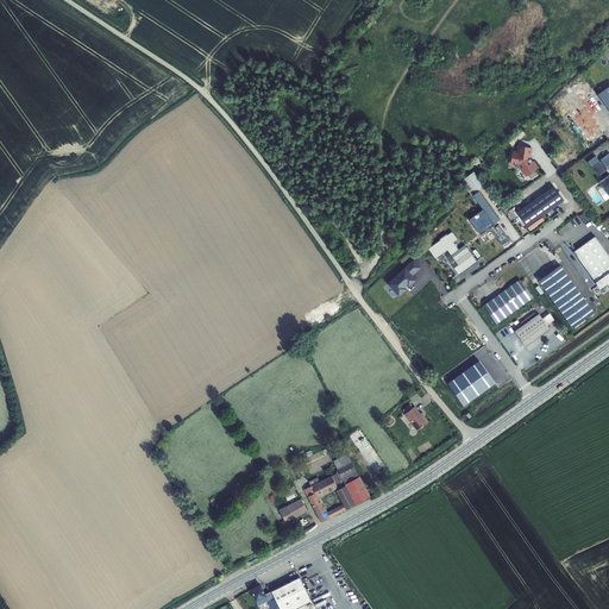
[(608,86),(597,94),(608,110),(608,86)]
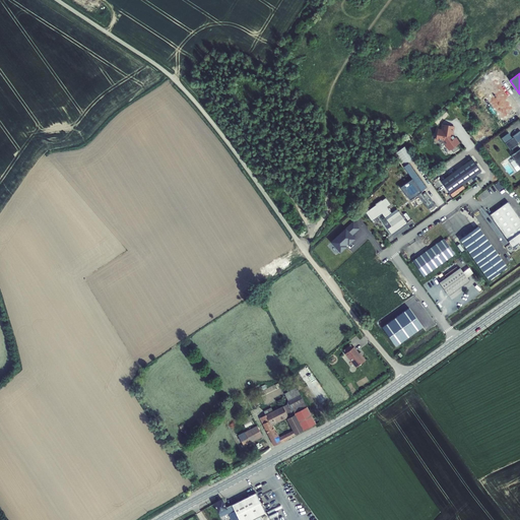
[(455,138),(453,135),(454,126),(443,124),(442,130),(438,129),(436,139),(437,139),(439,141),(442,141),(443,140),(444,140),(447,144),(445,144),(450,150),(451,149),(453,152),(459,148),(457,145),(460,143),(455,137),(455,138)]
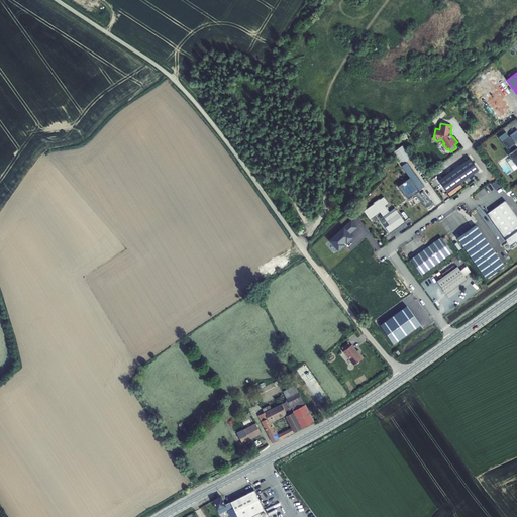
[(508,154),(516,167),(516,147),(516,148),(513,144),(516,142),(515,141),(511,136),(510,136),(509,137),(506,132),(499,137),(507,149),(509,147),(512,151),(508,154)]
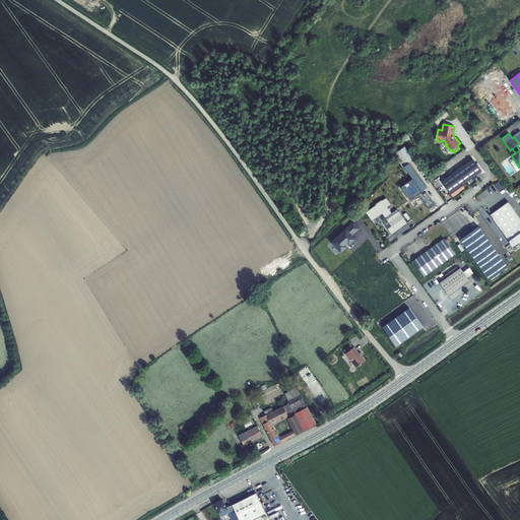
[(472,159),(442,182),(450,194),(481,172),(472,159)]
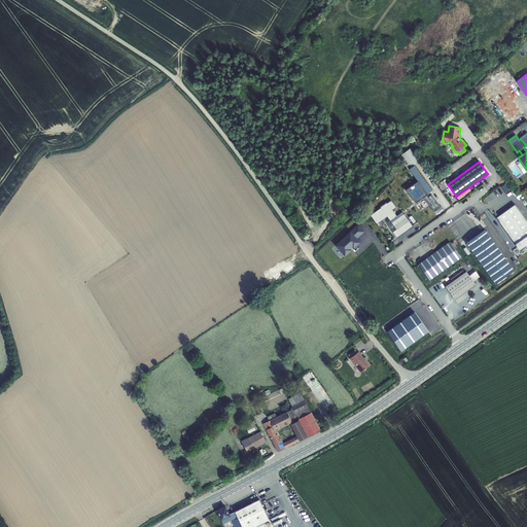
[(428,195),(432,191),(414,166),(409,170),(418,182),(407,190),(416,204),(424,198),(428,195)]
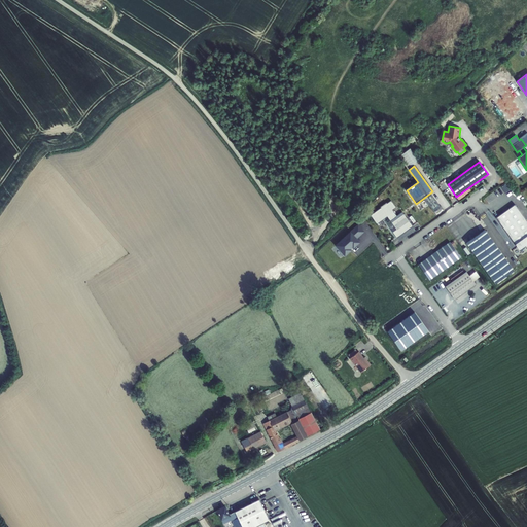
[(429,196),(425,200),(434,212),(441,208),(431,195),(429,196)]
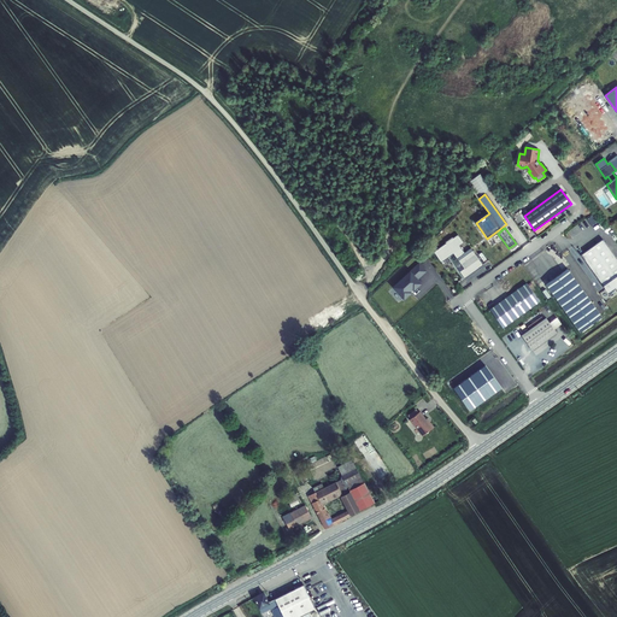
[(453,254),(457,259),(465,254),(459,247),(464,244),(458,235),(453,239),(452,238),(445,244),(446,245),(434,253),(441,263),(453,254)]
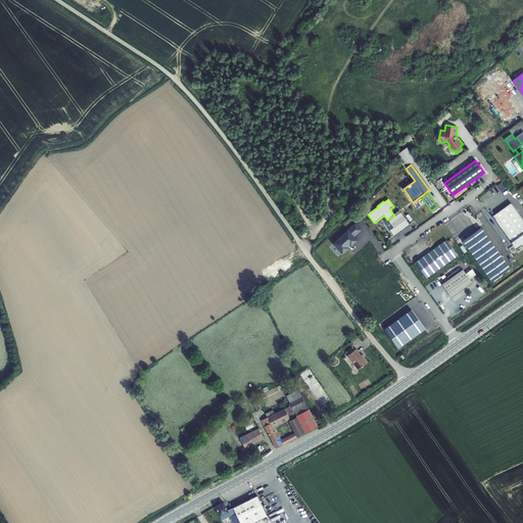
[(522,219),(511,203),(492,217),(516,248),(522,244),(522,245),(522,219)]
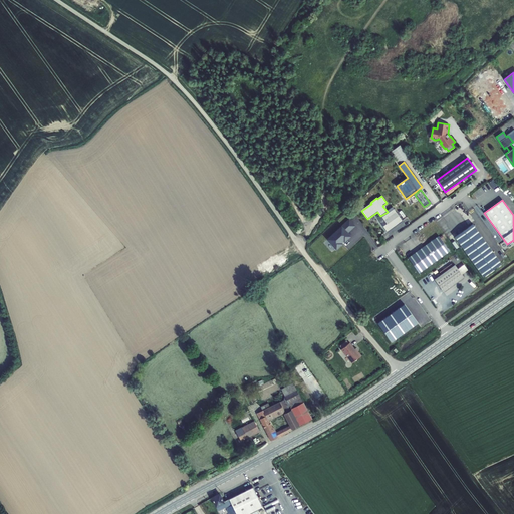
[(394,209),(382,218),(387,224),(383,227),(388,233),(403,221),(394,209)]
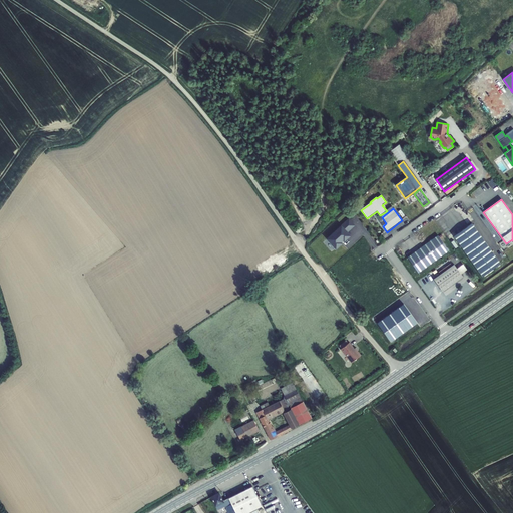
[(349,217),(327,238),(336,249),(351,234),(349,231),(356,225),(349,217)]
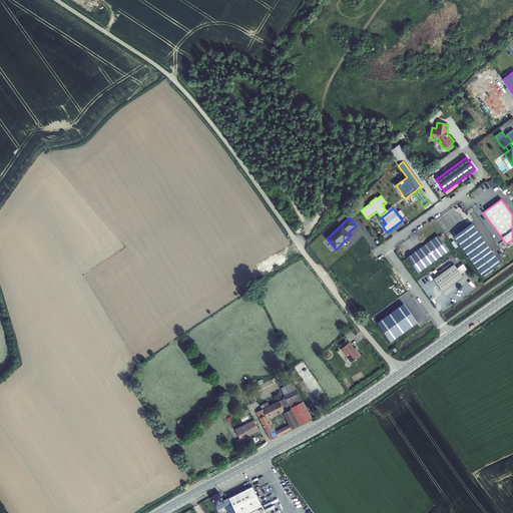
[(472,223),(454,236),(483,276),(501,263),(472,223)]
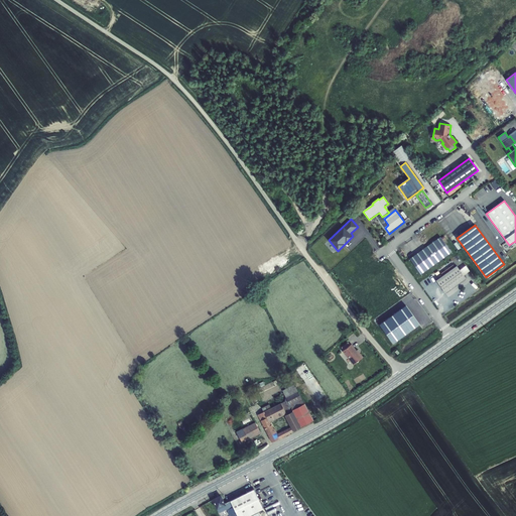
[(452,252),(440,237),(410,259),(421,274),(452,252)]
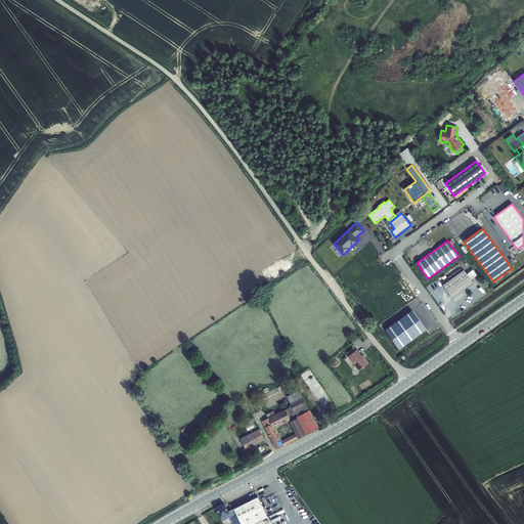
[(465,270),(443,285),(452,297),(473,282),(465,270)]
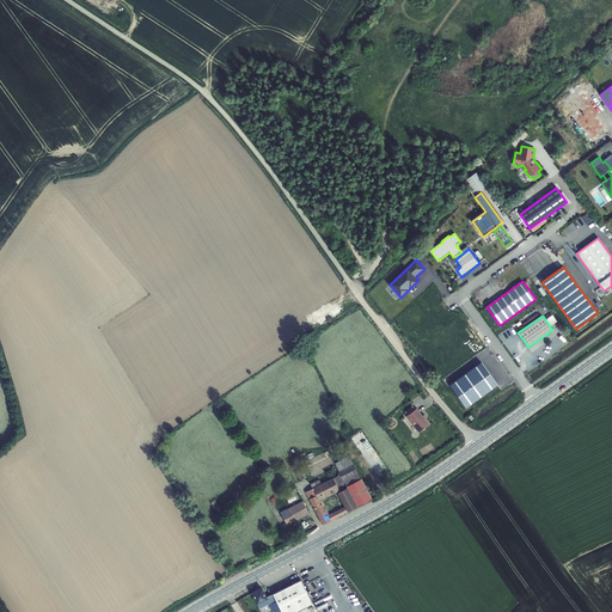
[(482,362),(450,385),(465,408),(497,384),(482,362)]
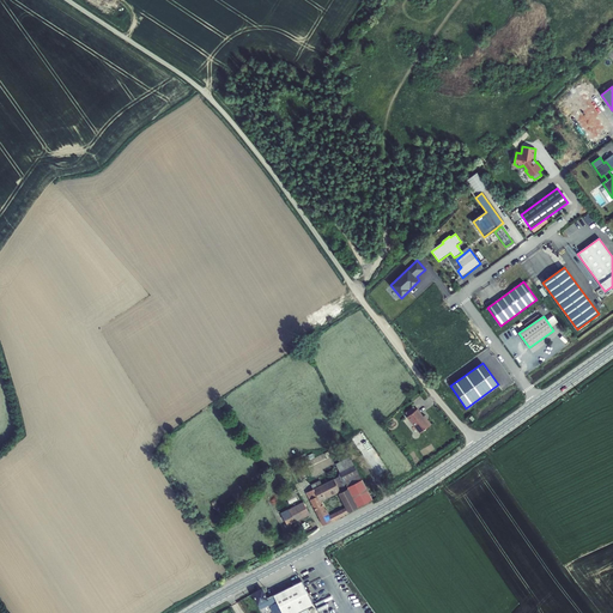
[(400,414),(402,418),(411,411),(408,407),(400,414)]
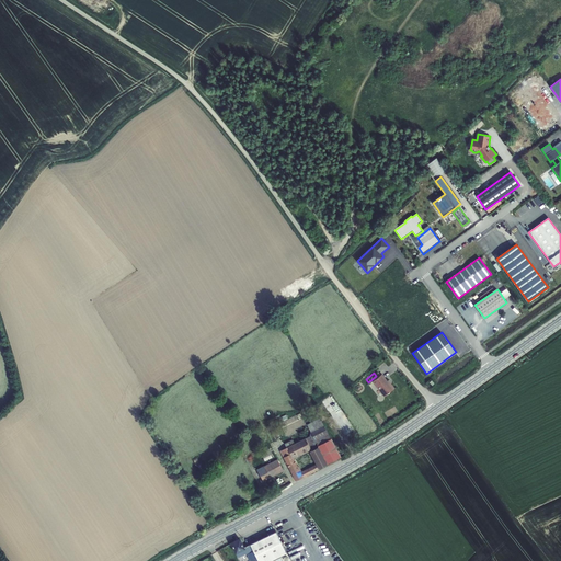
[(386,386),(377,375),(367,382),(380,398),(390,389),(387,385),(386,386)]
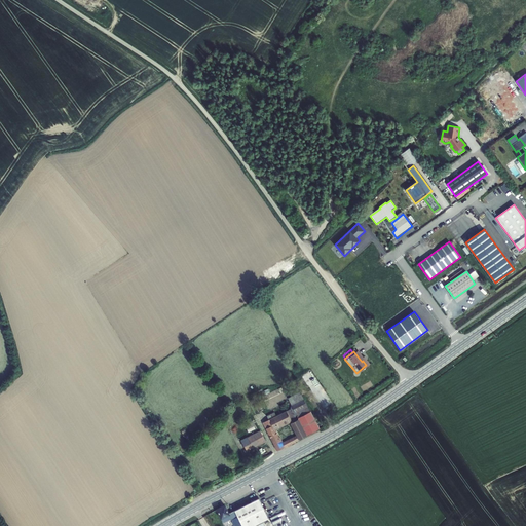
[(297,401),(287,406),(293,417),(303,411),(297,401)]
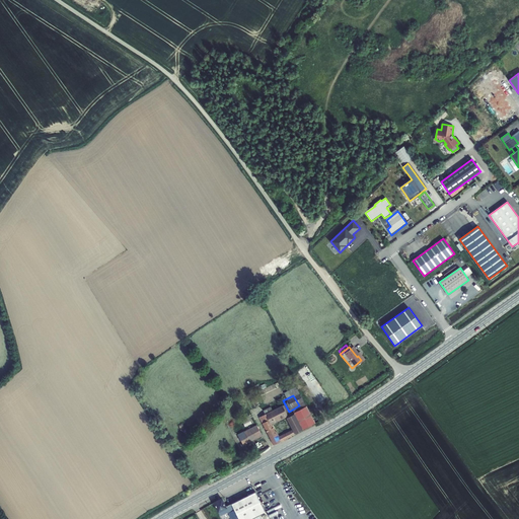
[(282,416),(281,416),(282,418),(290,413),(289,412),(283,400),(276,404),(282,416)]
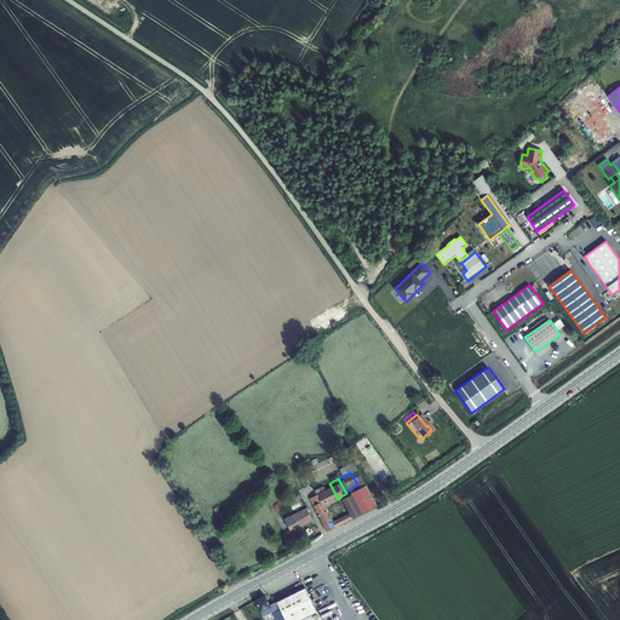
[(321,532),(337,523),(334,518),(326,523),(317,506),(336,497),(337,497),(329,483),(310,494),(314,500),(306,505),(321,532)]
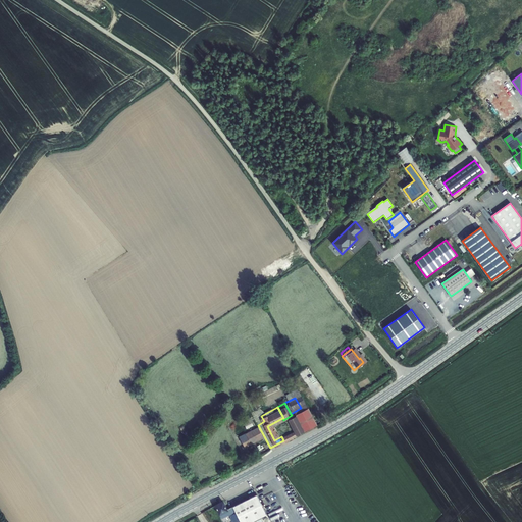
[(291,414),(292,415),(300,431),(310,425),(301,408),(291,414)]
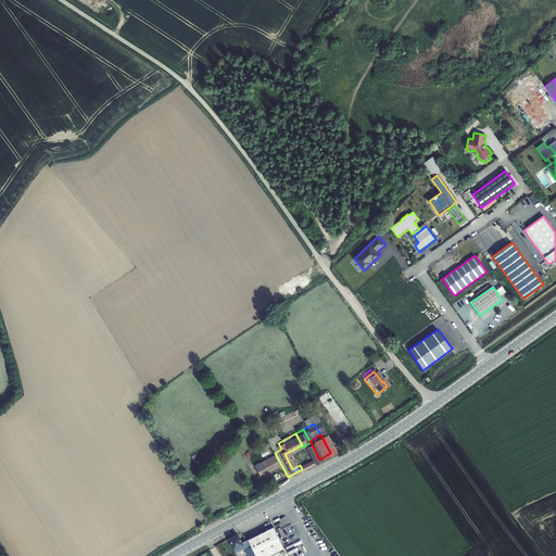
[(308,459),(304,463),(306,467),(312,464),(319,459),(311,442),(302,447),(308,459)]
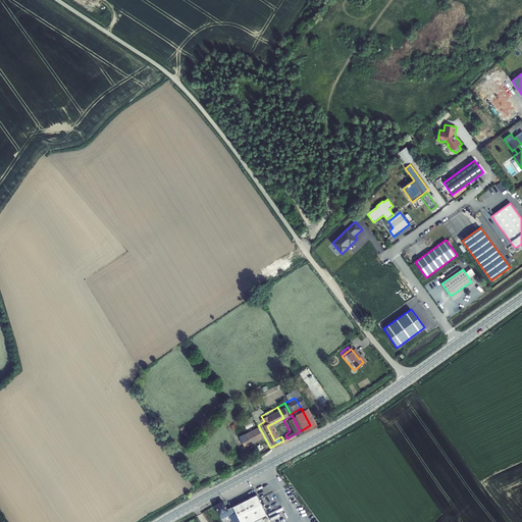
[(255,419),(258,425),(264,421),(261,416),(255,419)]
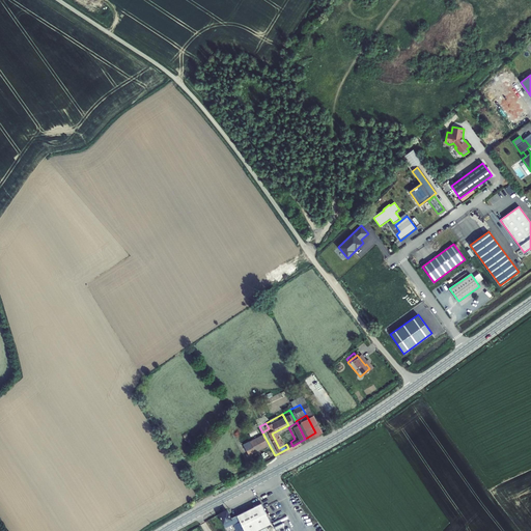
[(251,436),(259,432),(257,425),(249,428),(251,436)]
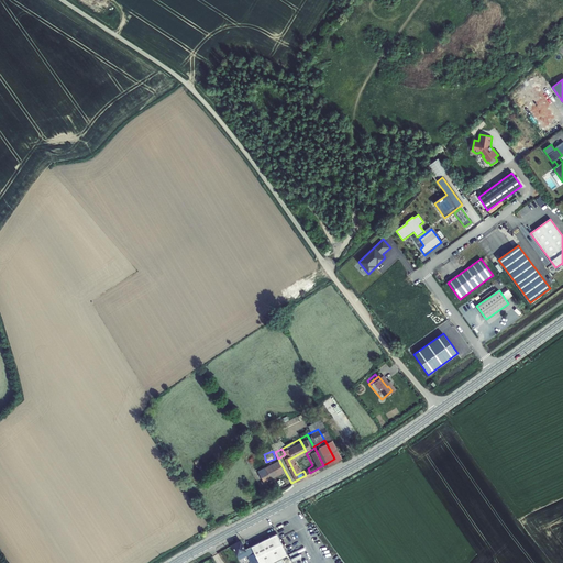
[(258,562),(267,562),(286,552),(275,531),(250,545),(244,549),(245,550),(246,554),(251,562),(252,562),(257,561),(258,562)]
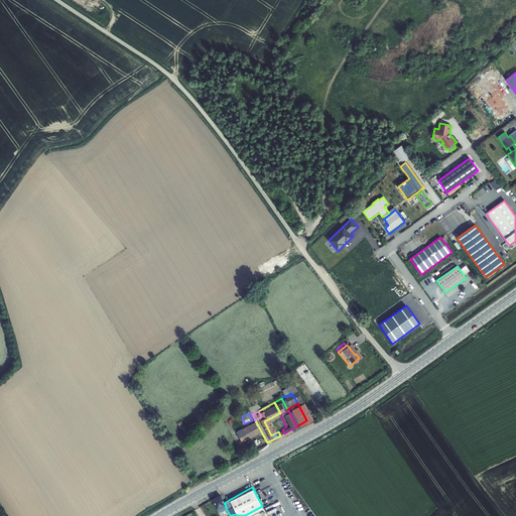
[(219,512),(226,508),(225,504),(224,503),(220,495),(211,500),(219,512)]
